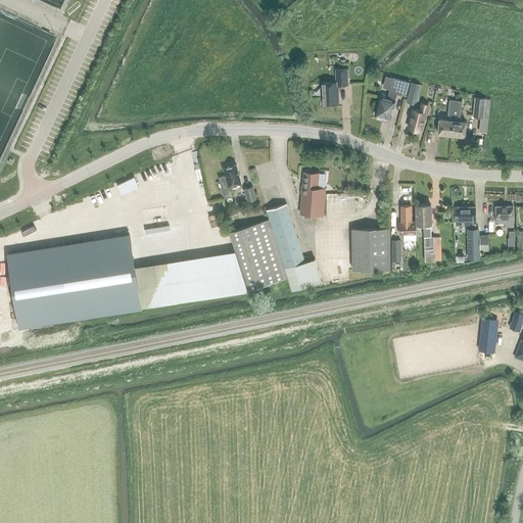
[(338,104),(337,86),(347,85),(347,68),(336,69),(336,82),(322,83),(323,104),(338,104)]
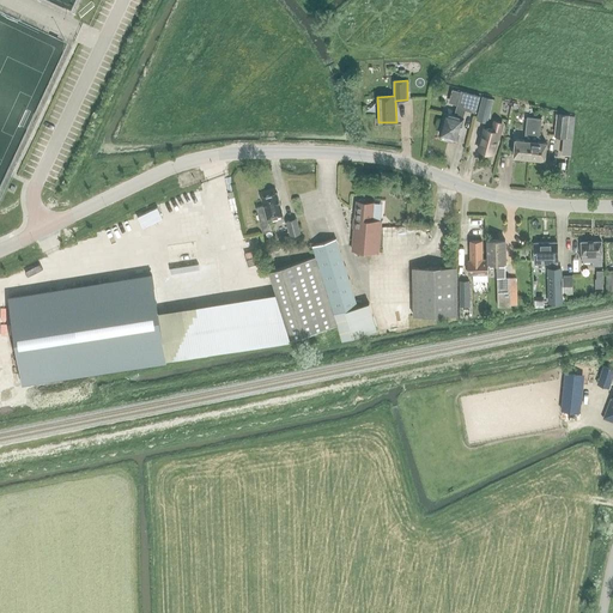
[(461,90),(456,108),(465,110),(475,113),(480,96),(461,90)]
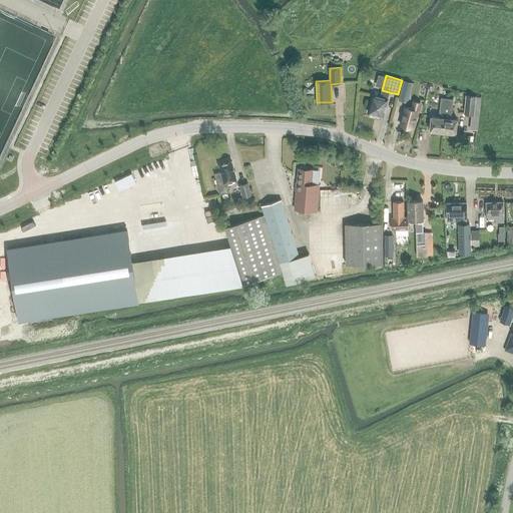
[(408,103),(413,83),(404,80),(399,100),(408,103)]
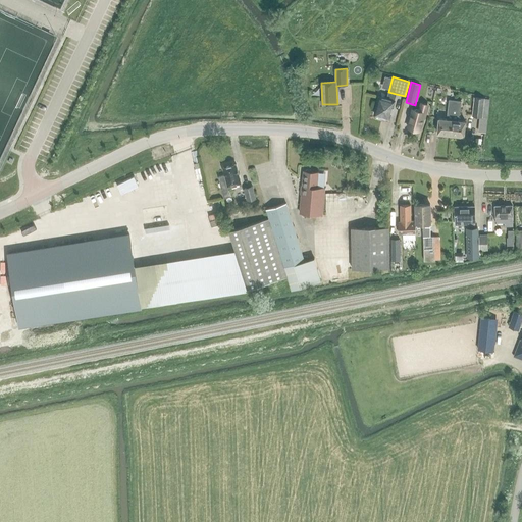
[(379,97),(374,114),(389,118),(394,101),(396,95),(396,94),(388,92),(386,99),(379,97)]
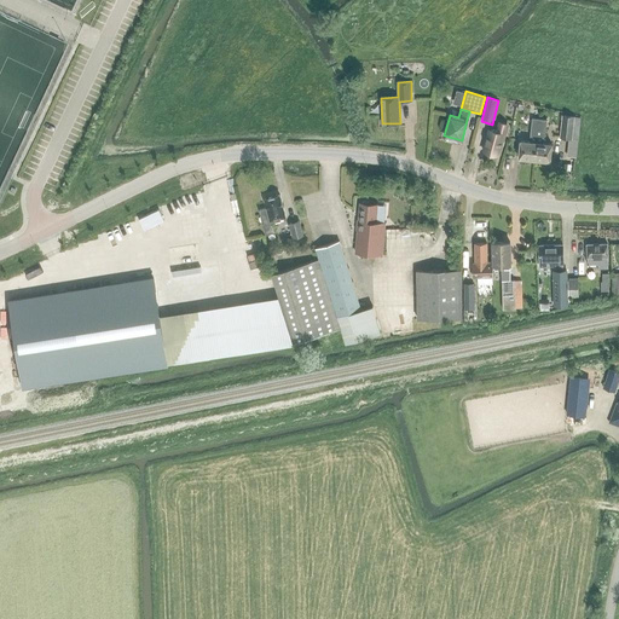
[(573,117),(563,116),(561,138),(571,139),(573,117)]
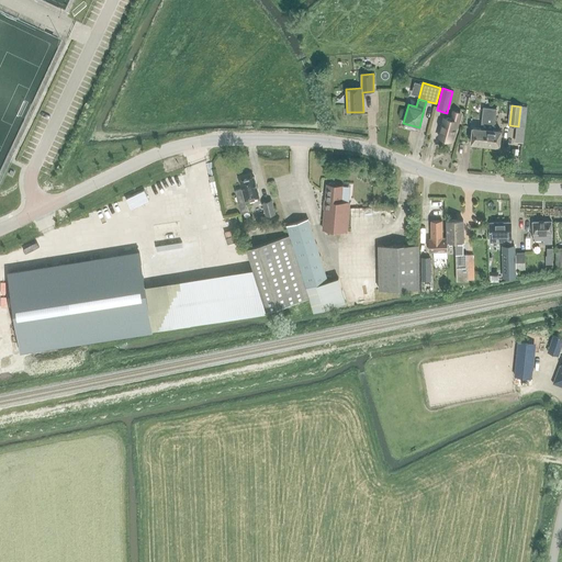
[(490,108),(483,108),(481,128),(472,127),(471,144),(485,145),(490,108)]
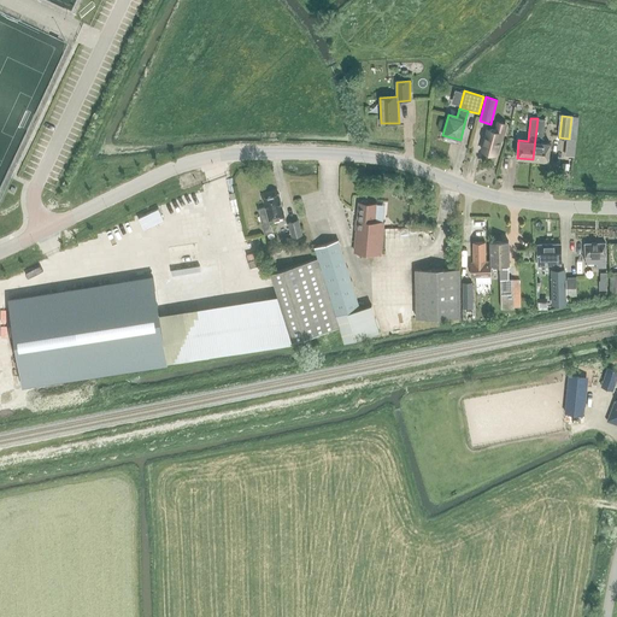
[(545,119),(538,118),(533,159),(548,162),(550,144),(541,142),(542,136),(544,136),(545,119)]
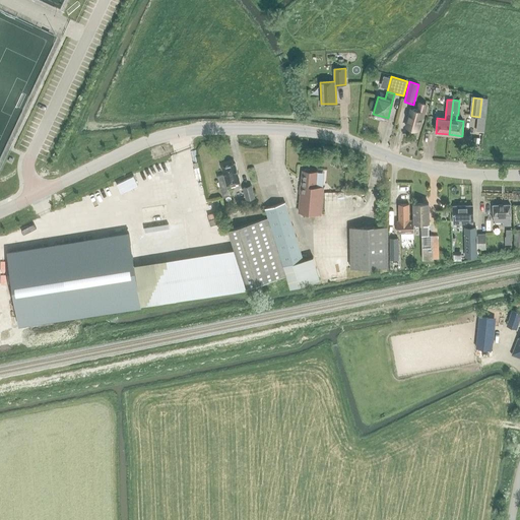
[(423,118),(426,105),(419,103),(417,111),(410,109),(406,127),(418,130),(421,118),(423,118)]
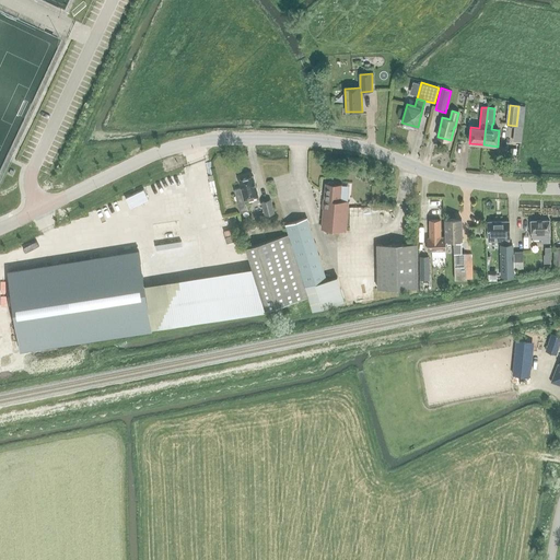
[(234,189),(241,212),(247,210),(244,200),(258,197),(254,176),(240,181),(241,188),(234,189)]
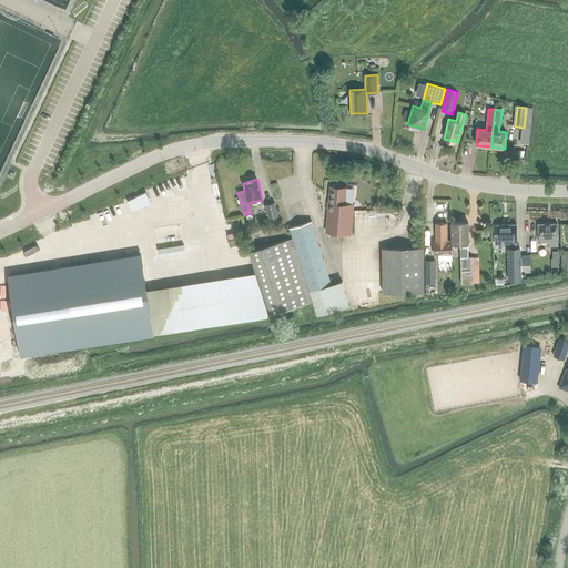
[(345,204),(346,188),(331,186),(326,231),(352,233),(354,204),(345,204)]
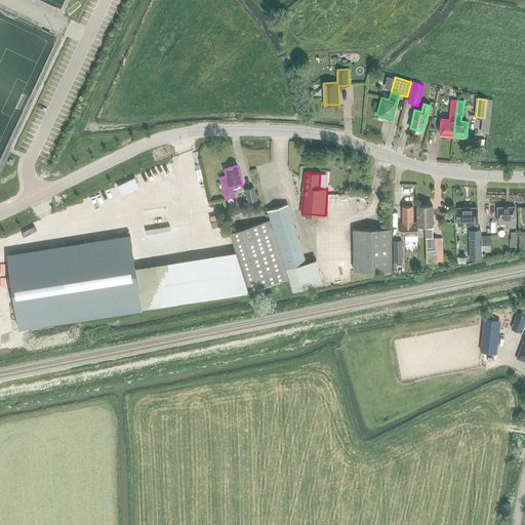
[(139,188),(134,177),(117,186),(122,196),(139,188)]
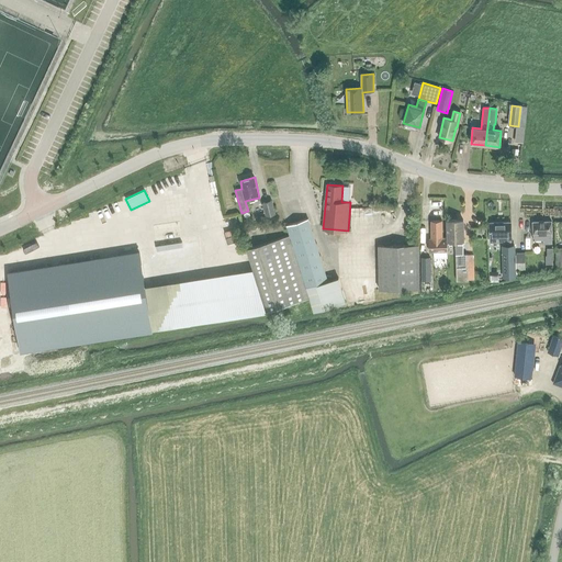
[(266,217),(276,214),(272,201),(262,203),(266,217)]
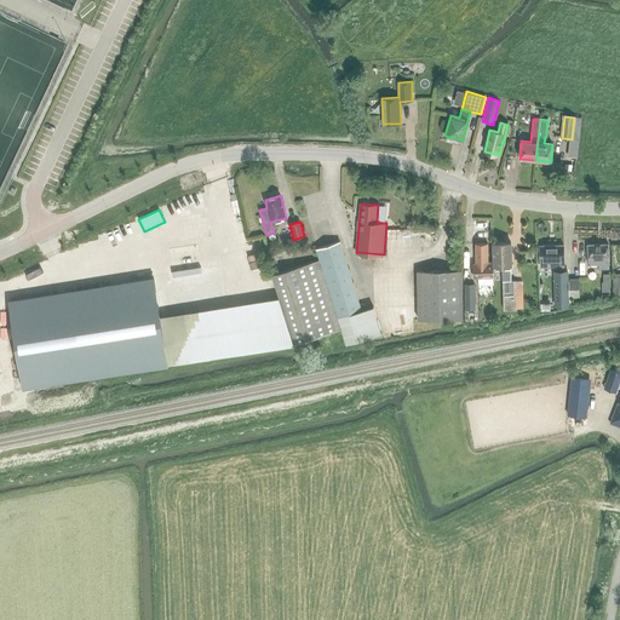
[(293,344),(342,329),(346,345),(371,338),(382,334),(373,306),(362,310),(340,241),(316,248),(320,259),(270,275),(277,297),(293,344)]
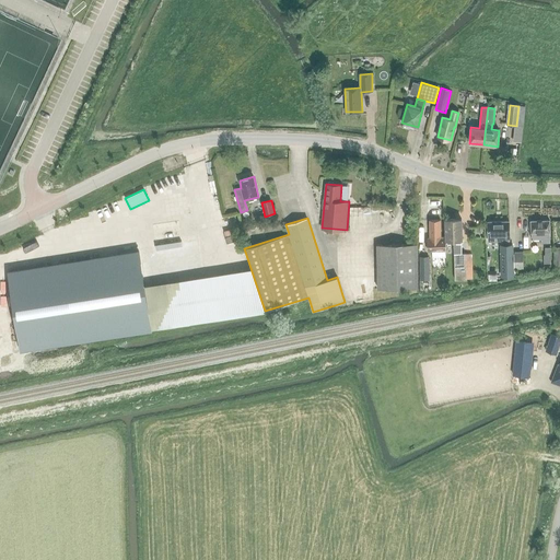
[(462,219),(445,220),(446,241),(453,241),(453,244),(454,244),(454,249),(462,249),(462,242),(462,241),(462,219)]
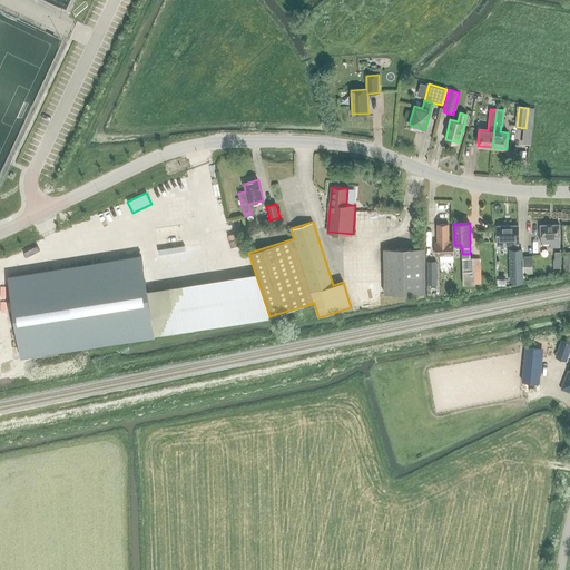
[(454,255),(453,249),(453,242),(449,242),(449,224),(438,224),(438,243),(435,243),(435,256),(454,255)]
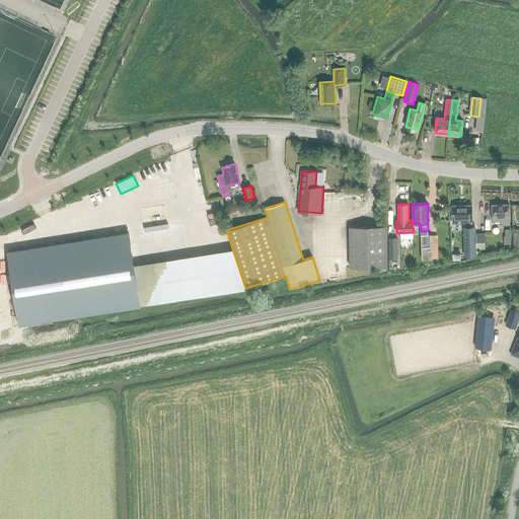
[(501,226),(510,226),(509,216),(510,216),(509,204),(492,205),(492,216),(493,216),(493,222),(501,221),(501,226)]
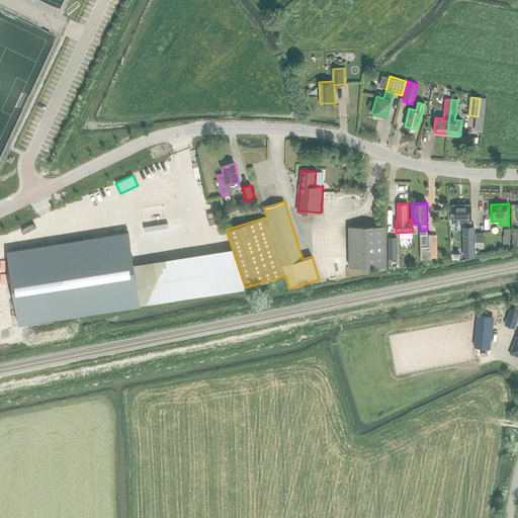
[(470,204),(451,205),(451,218),(452,224),(471,223),(470,218),(471,218),(470,204)]
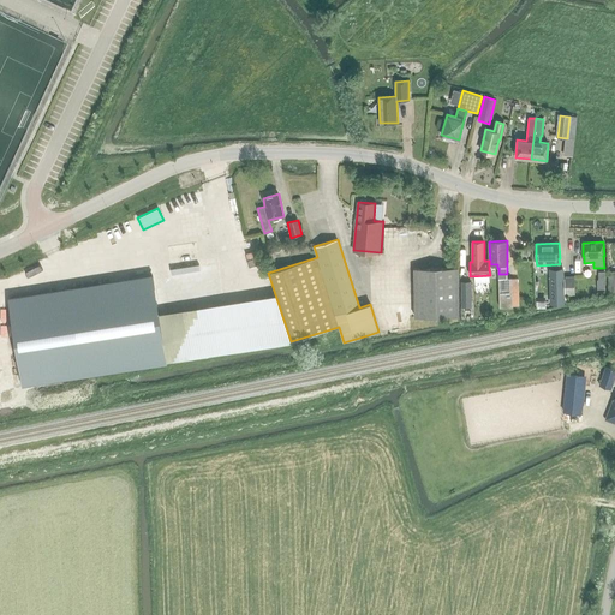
[(274,257),(270,246),(263,249),(267,260),(274,257)]
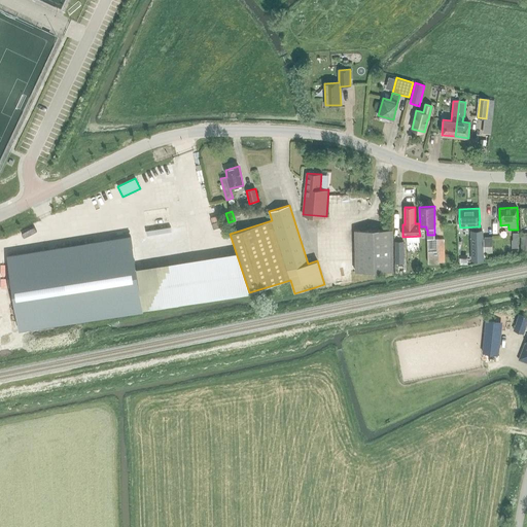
[(146,251),(169,262),(186,224),(165,214),(146,251)]
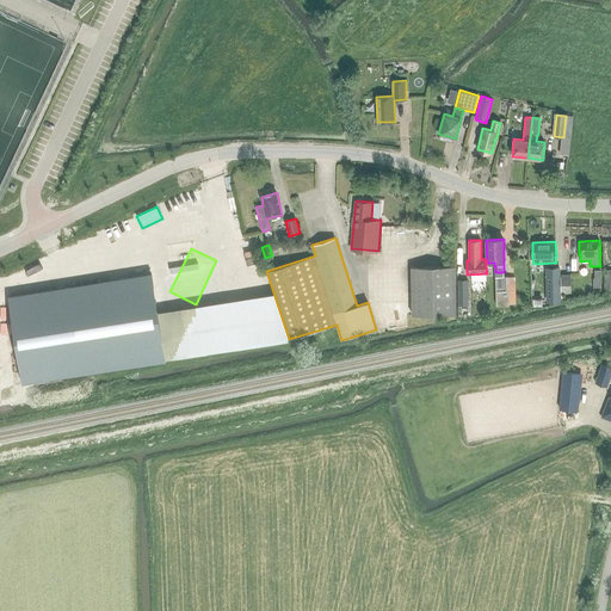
[(412,315),(456,314),(455,266),(412,267),(412,315)]
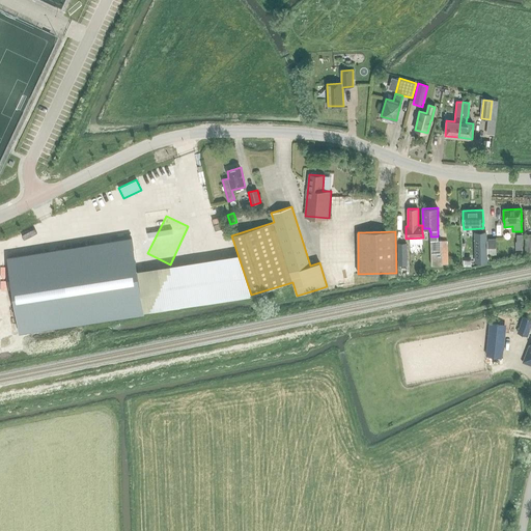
[(480,255),(488,254),(488,239),(480,240),(480,246),(474,246),(474,254),(480,255)]
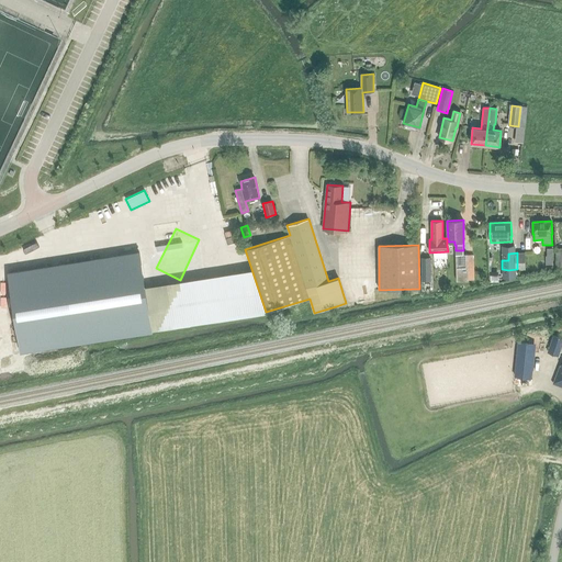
[(139,254),(9,274),(21,351),(152,330),(145,287),(139,254)]
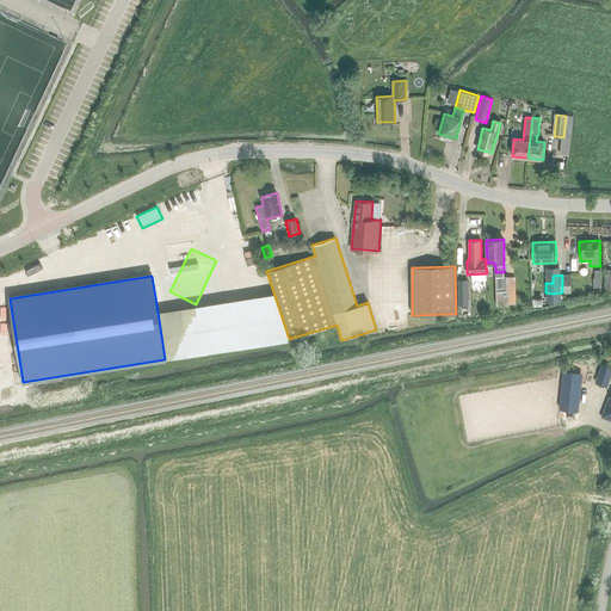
[(504,277),(495,277),(497,306),(510,306),(510,304),(516,304),(514,277),(508,277),(504,277)]
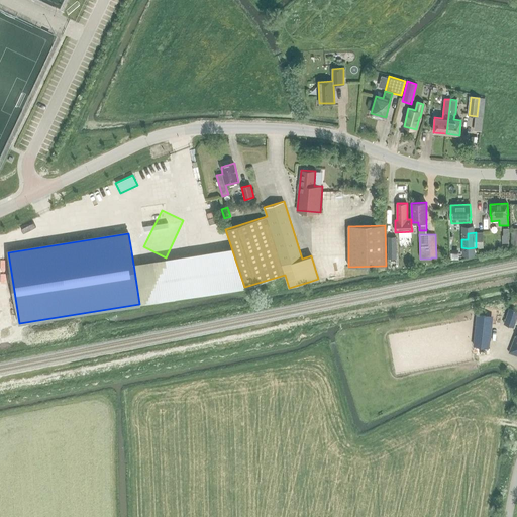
[(396,259),(396,236),(387,236),(387,259),(396,259)]
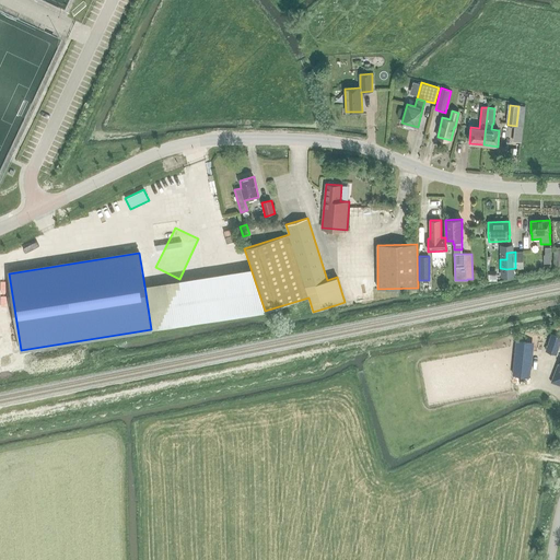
[(265,311),(251,268),(148,284),(155,328),(265,312),(265,311)]
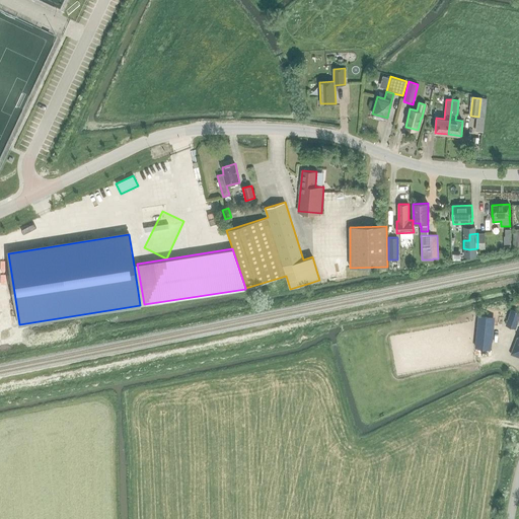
[(515,328),(518,317),(518,312),(512,310),(506,324),(515,328)]
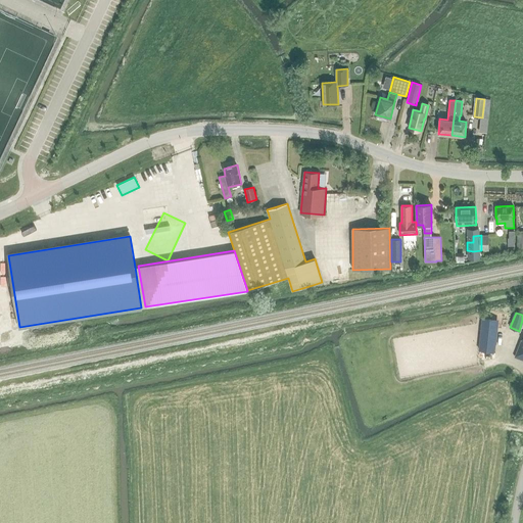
[(482,322),(479,349),(492,350),(495,319),(489,318),(482,318),(482,322)]
